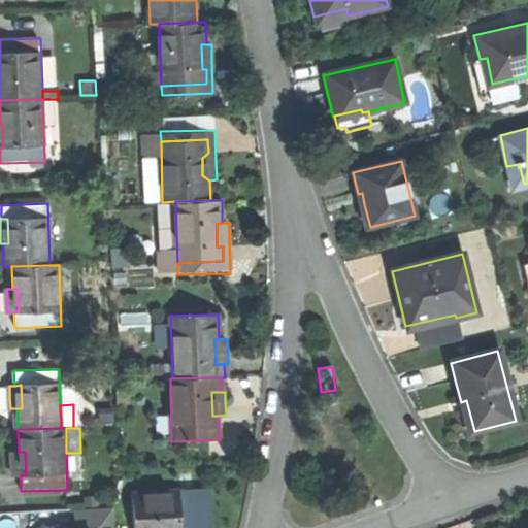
[(13,475),(21,475),(26,475),(25,452),(19,452),(13,452),(13,465),(13,475)]
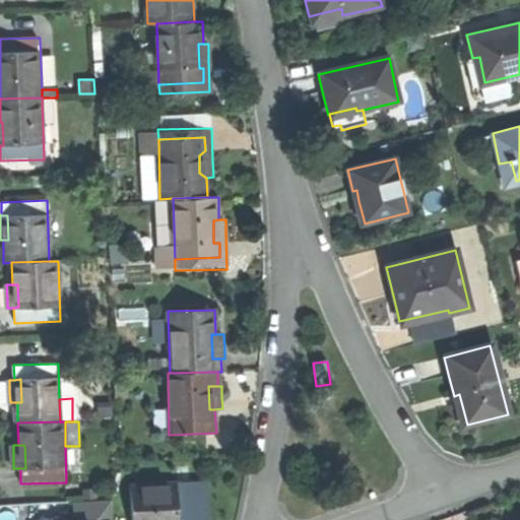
[(193,519),(192,485),(131,488),(132,519),(193,519)]
